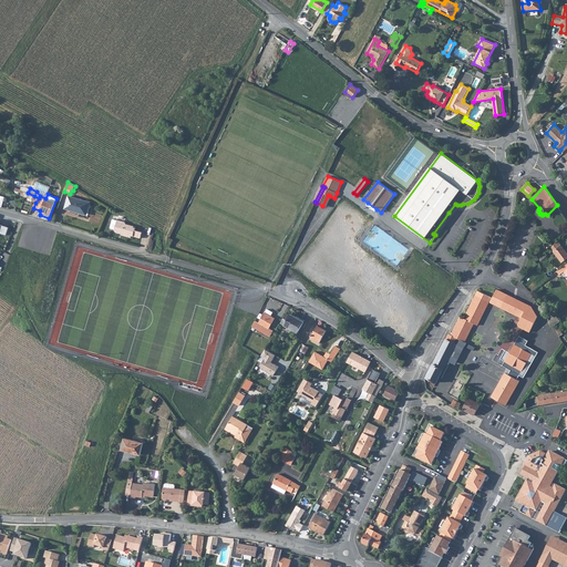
[(90,203),(69,196),(65,208),(86,215),(90,203)]
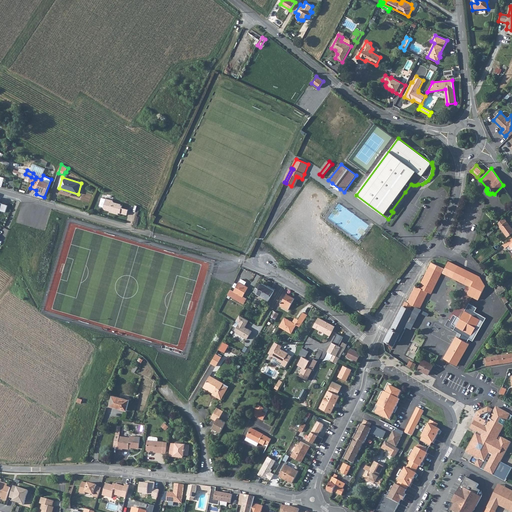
[(340,189),(332,183),(330,185),(333,187),(334,189),(335,189),(339,191),(340,189)]
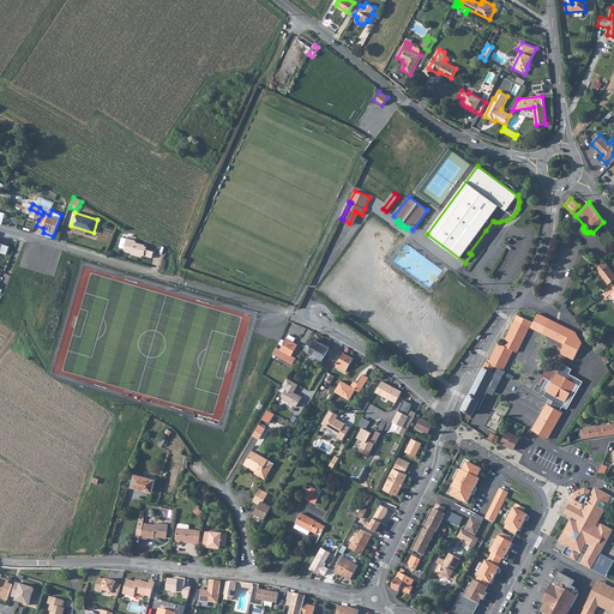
[(132,253),(132,254),(142,257),(143,256),(152,258),(154,252),(146,250),(146,247),(145,246),(145,245),(137,242),(136,241),(127,239),(122,238),(120,247),(125,248),(125,250),(126,251),(132,253)]
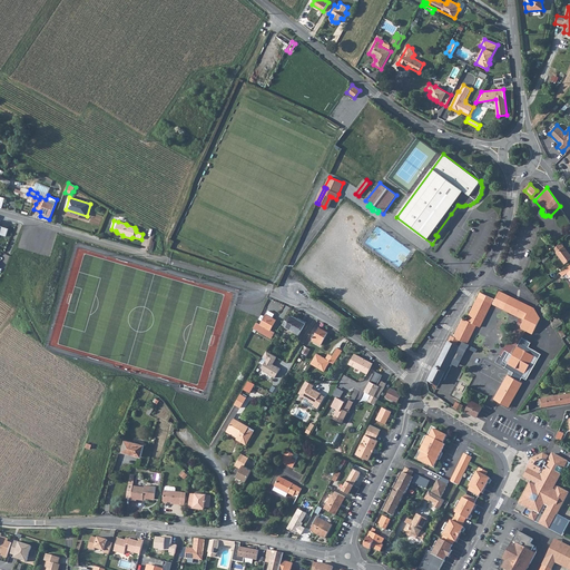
[(558,252),(557,253),(564,264),(569,259),(569,254),(561,242),(557,246),(559,251),(558,252)]
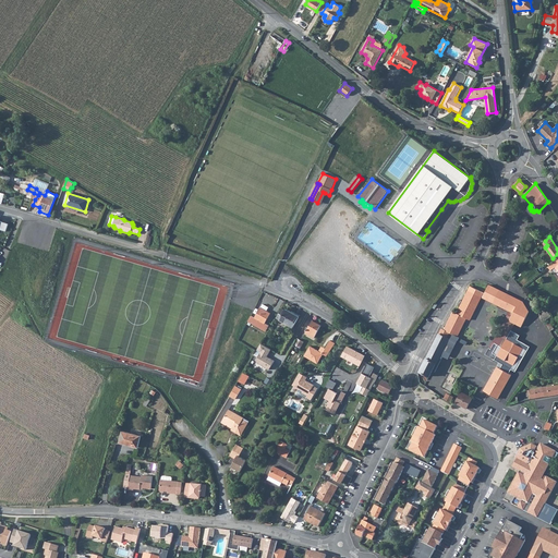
[(484,296),(500,306),(510,294),(492,284),(487,293),(473,287),(460,314),(471,318),(473,319),(484,296)]
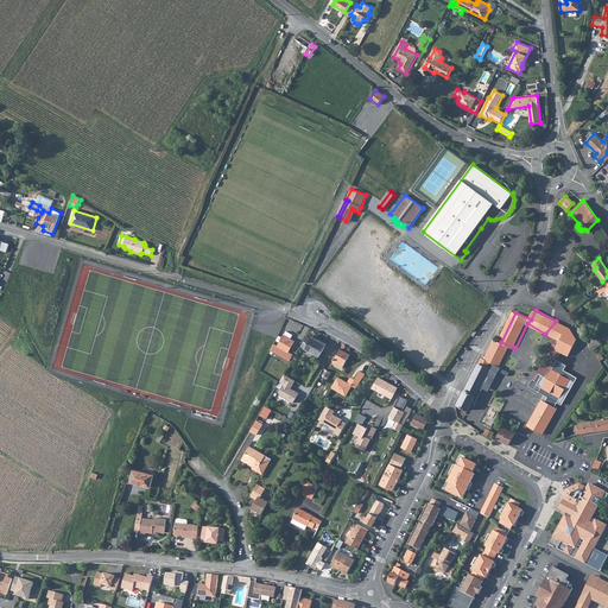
[(553,348),(558,350),(571,330),(570,328),(556,321),(545,334),(558,340),(553,348)]
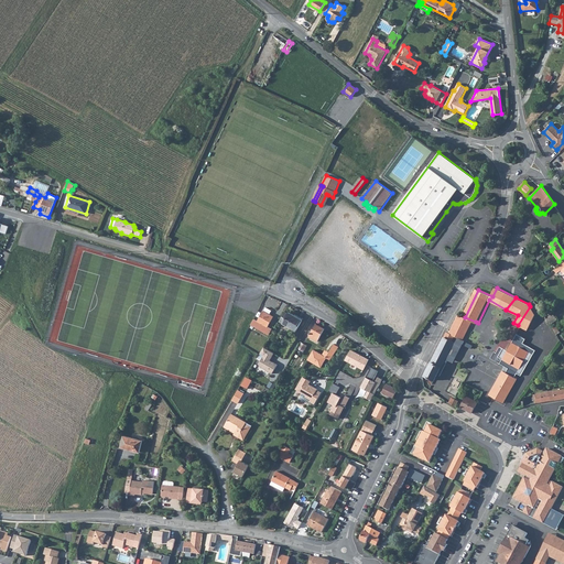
[(534,314),(530,306),(518,325),(527,329),(534,314)]
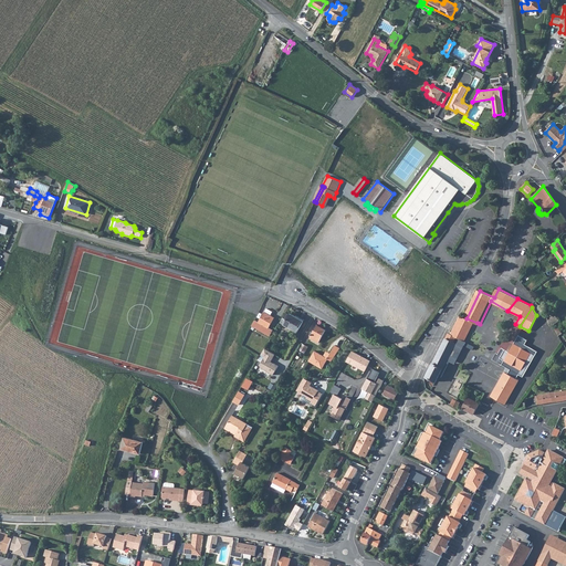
[(261,323),(258,322),(254,327),(271,337),(274,331),(271,328),(276,318),(266,313),(261,323)]
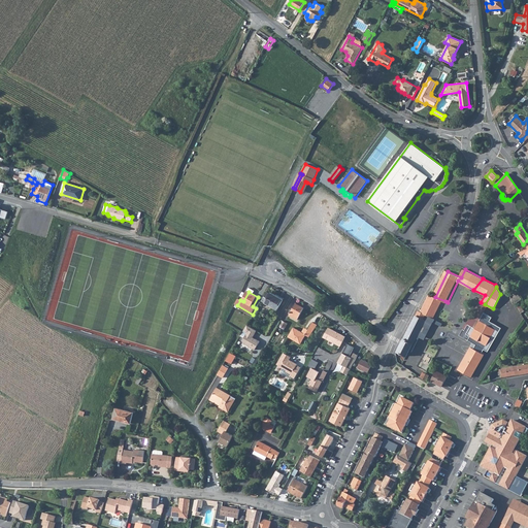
[(270,294),(266,292),(261,301),(277,309),(283,299),(270,292),(270,294)]
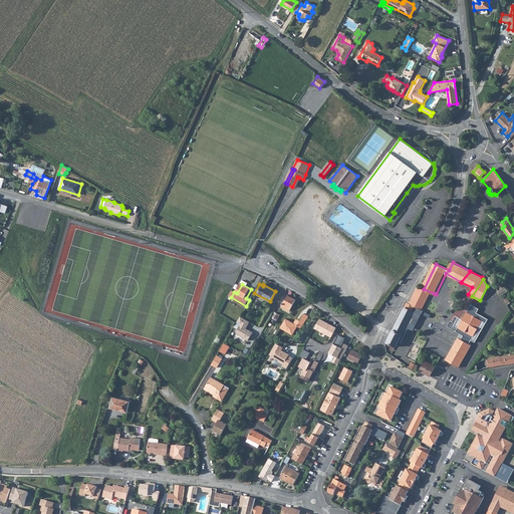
[(508,291),(504,286),(498,290),(507,305),(510,303),(505,293),(508,291)]
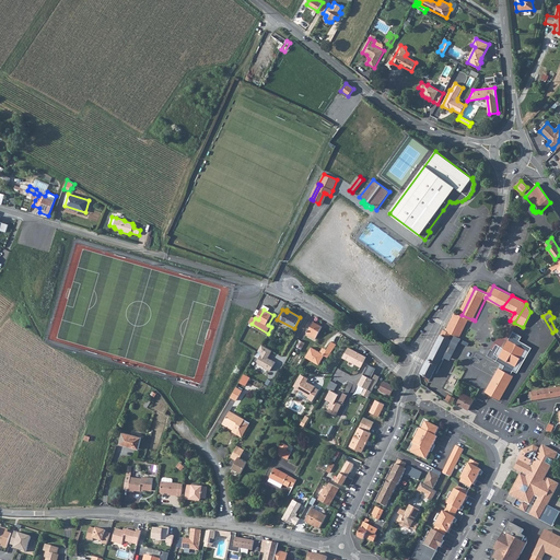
[(456,313),(446,330),(444,329),(442,335),(448,339),(452,334),(459,337),(468,319),(471,321),(473,319),(462,315),(459,314),(458,314),(456,313)]
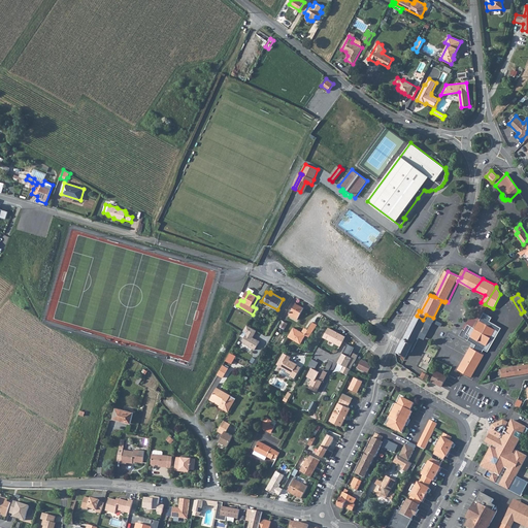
[(304,307),(297,303),(290,314),(298,319),(304,307)]
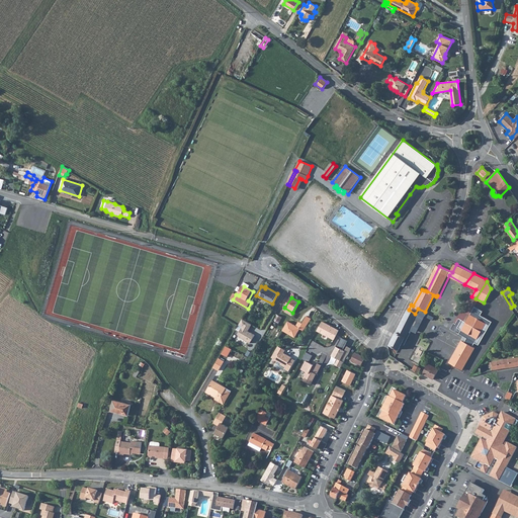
[(446,303),(438,319),(442,322),(451,306),(446,303)]
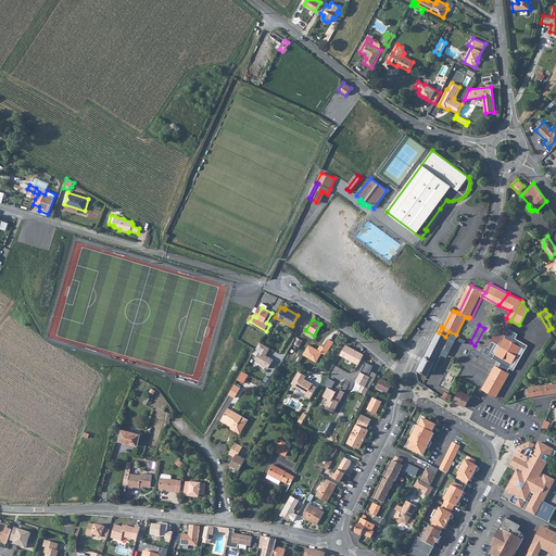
[(509,367),(514,370),(528,344),(516,338),(518,333),(509,329),(501,345),(496,343),(491,352),(495,354),(493,358),(502,363),(500,367),(495,365),(482,389),(496,397),(510,373),(507,371),(509,367)]
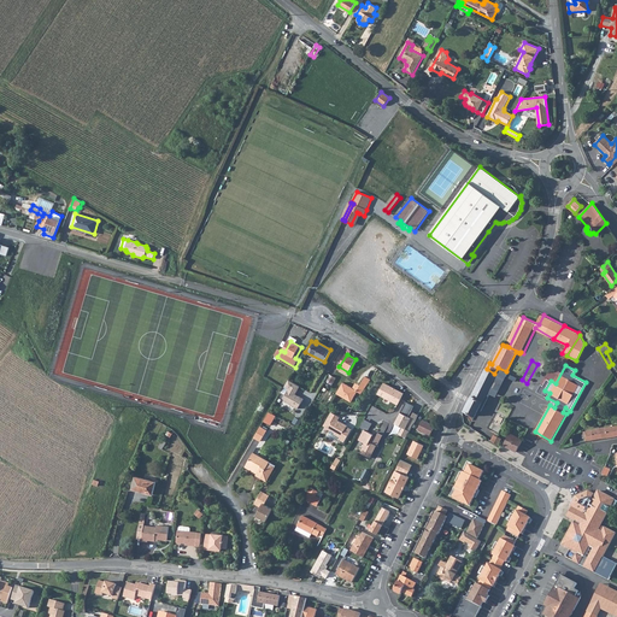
[(497,375),(494,374),(487,369),(486,369),(465,410),(475,416),(494,381),(497,375)]
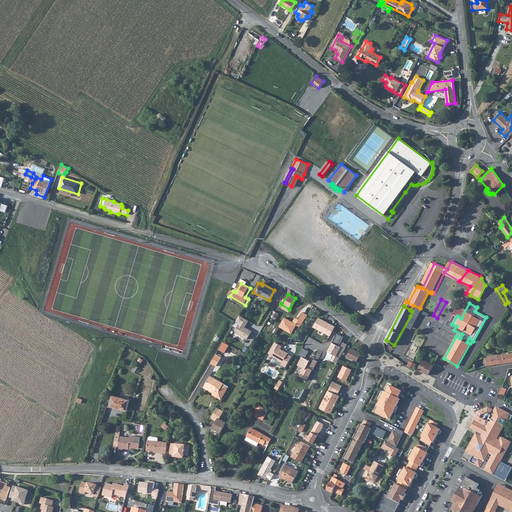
[(300,319),(305,322),(310,314),(305,311),(300,319)]
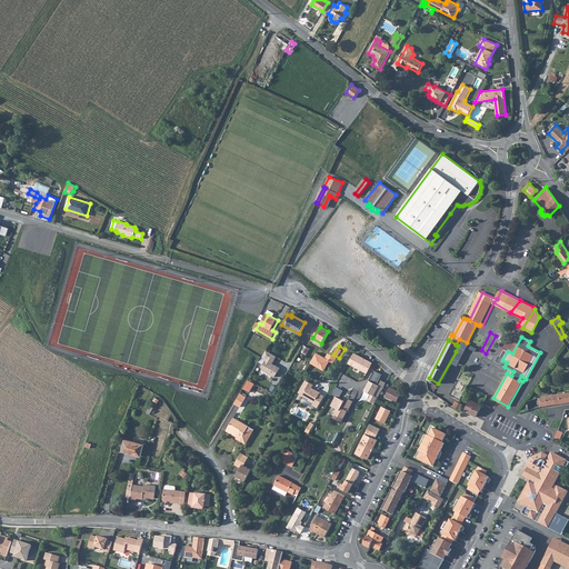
[(468,358),(471,352),(458,346),(456,351),(468,358)]
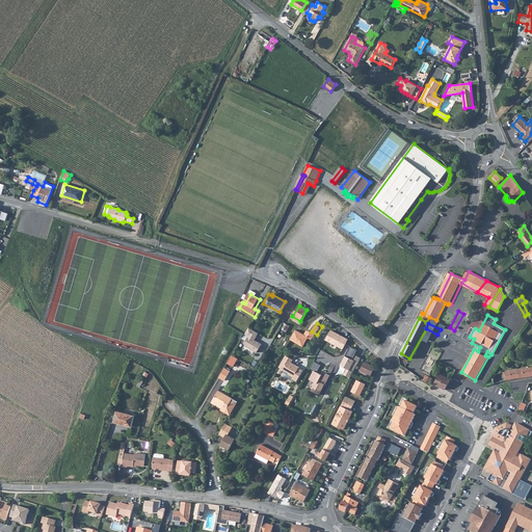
[(262,333),(251,327),(248,333),(253,335),(247,343),(248,346),(261,352),(265,344),(261,341),(260,342),(258,341),(262,333)]
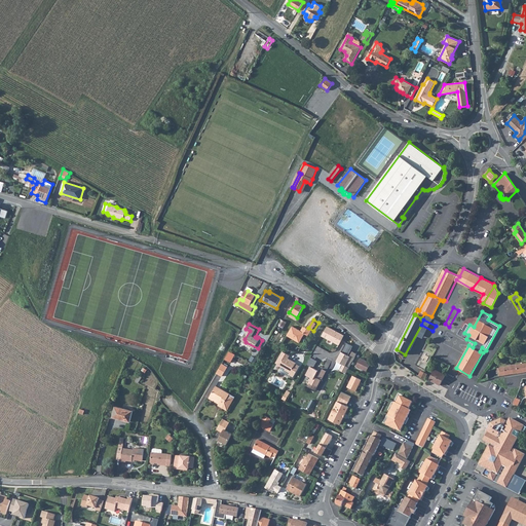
[(310,335),(313,331),(308,328),(305,325),(303,328),(308,330),(306,333),(310,335)]
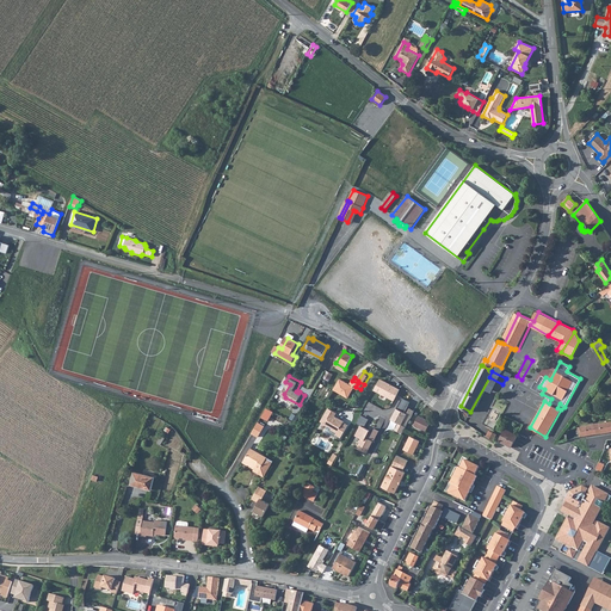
[(341,378),(338,384),(335,389),(350,397),(356,387),(358,383),(352,381),(351,384),(341,378)]
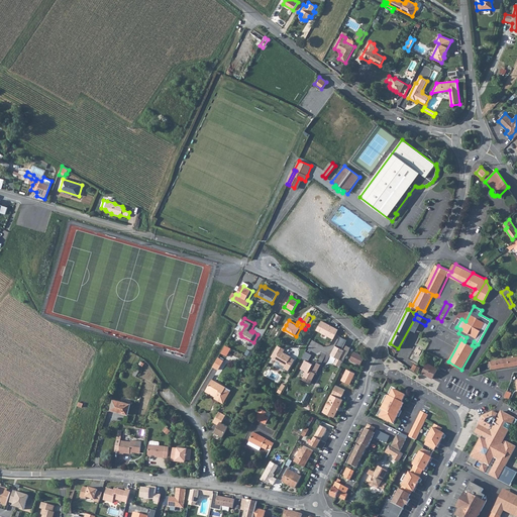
[(325,320),(319,329),(335,337),(340,327),(325,320)]
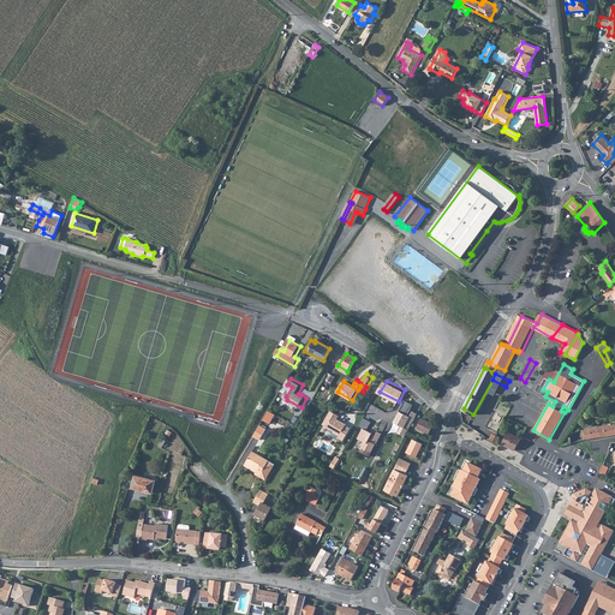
[(515,400),(523,388),(509,381),(506,387),(509,389),(507,395),(515,400)]
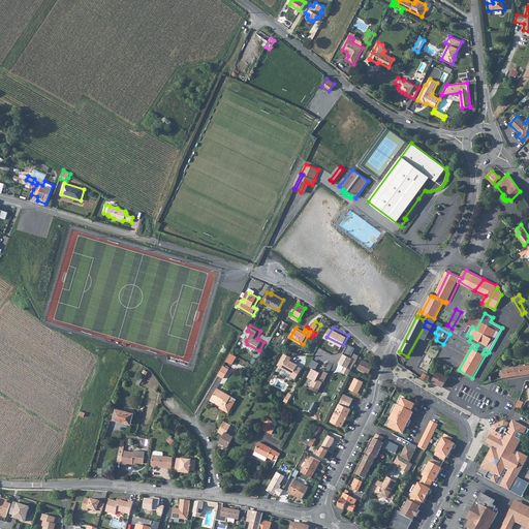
[(358,346),(350,342),(341,361),(348,365),(345,370),(351,374),(362,353),(358,351),(355,356),(353,354),(358,346)]
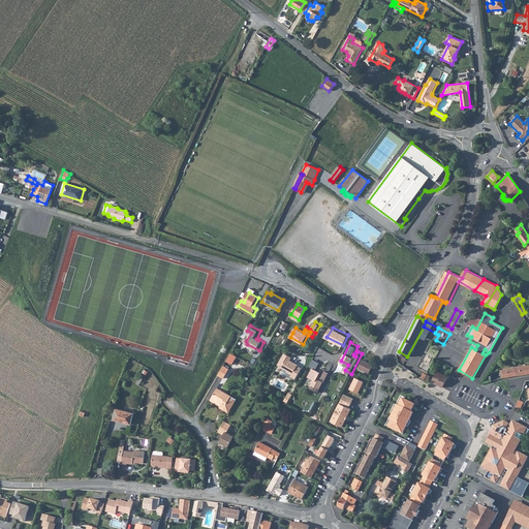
[(226,363),(232,365),(237,355),(230,353),(226,363)]
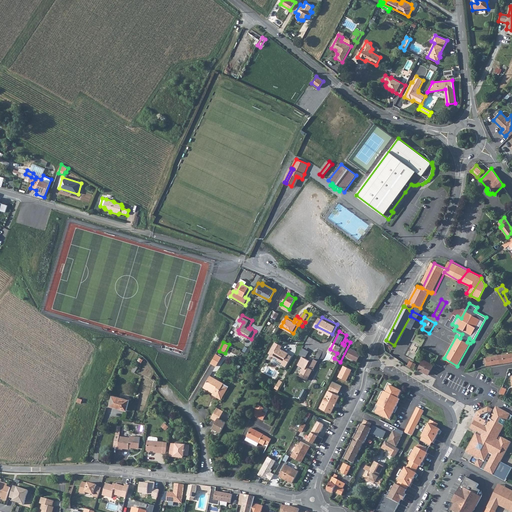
[(284,346),(277,342),(271,353),(281,358),(280,360),(285,362),(284,364),(287,366),(293,355),(290,354),(290,353),(282,349),(284,346)]
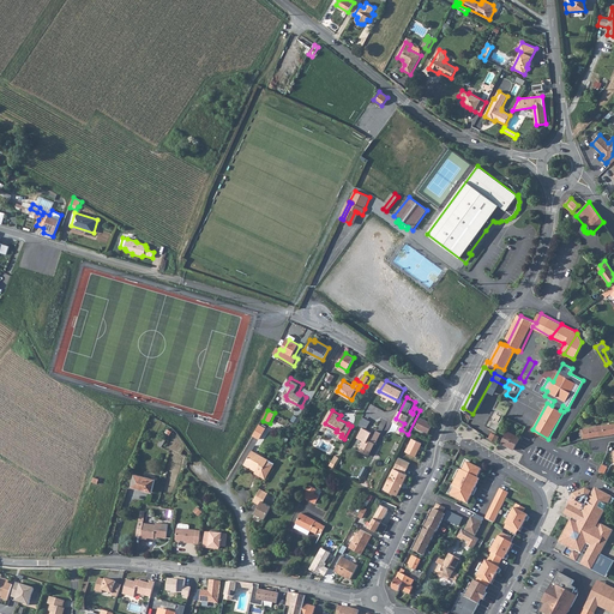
[(417,428),(431,434),(434,425),(422,419),(417,428)]
